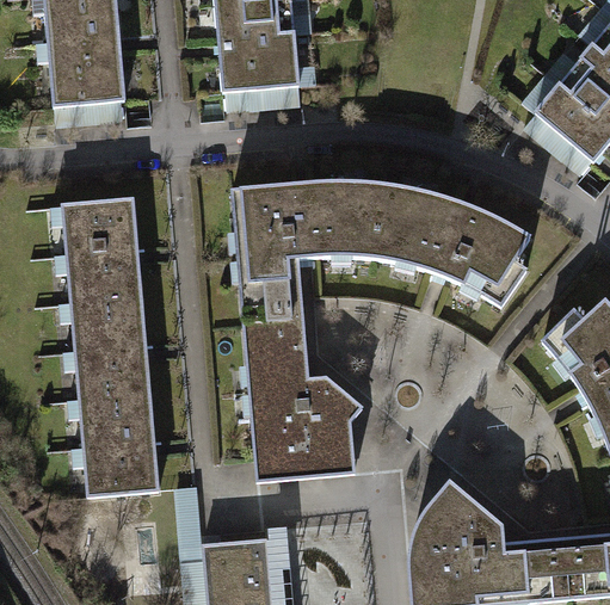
[(44,0),(54,104),(127,98),(122,41),(118,0),(44,0)]
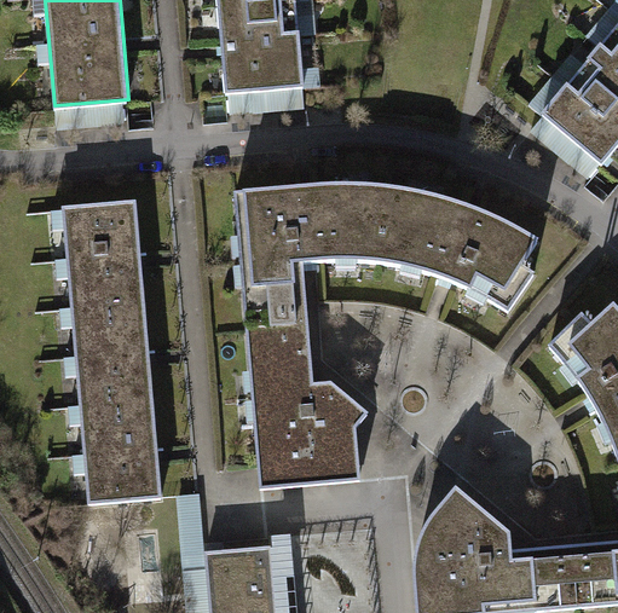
[(218,0),(223,47),(226,90),(305,85),(296,0),(218,0)]
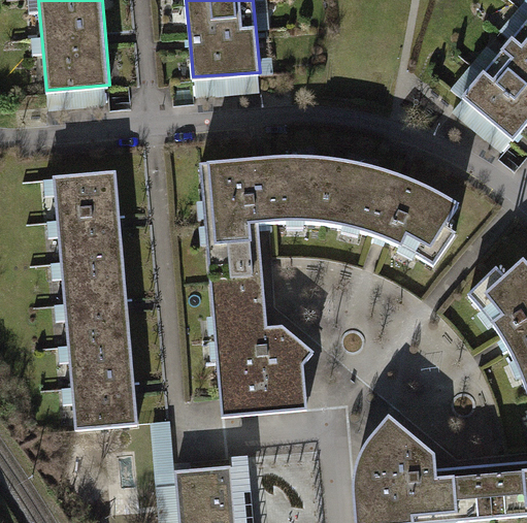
[(526,19),(464,95),(513,137),(519,130),(526,121),(526,19)]
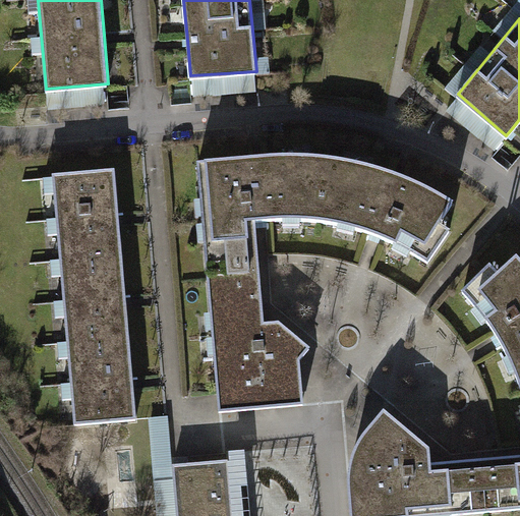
[(428,261),(462,217),(420,186),(360,169),(282,158),(195,163),(219,403),(296,396),(294,374),(293,351),(297,343),(255,308),(250,222),(262,222),(293,221),(330,219),(377,233),(428,261)]
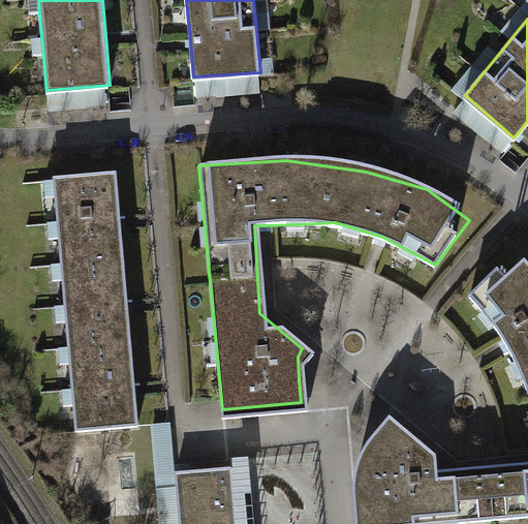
[(117,170),(55,175),(76,427),(138,422),(135,387),(128,302),(121,218),(117,170)]
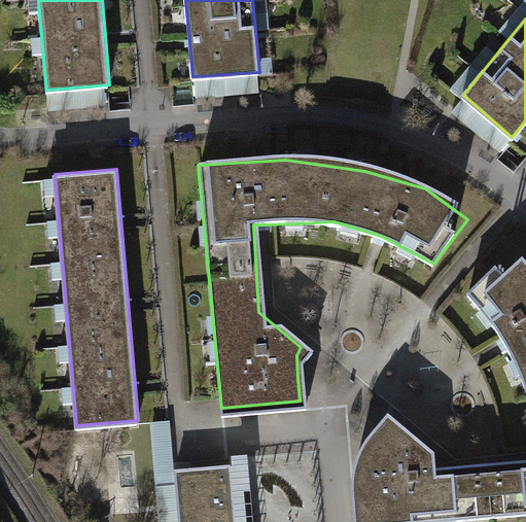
[(519,368),(525,389),(525,460),(434,470),(432,455),(387,418),(359,450),(351,479),(355,521),(427,521),(525,513),(525,265),(522,261),(487,292),(504,315),(493,323),(502,340),(519,368)]
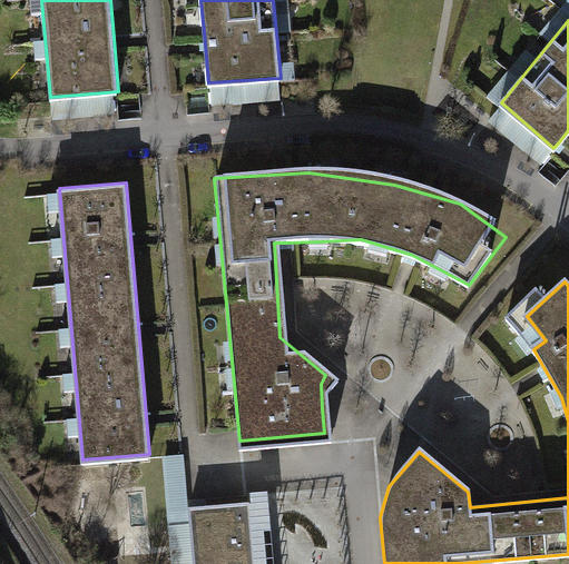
[(195,563),(256,563),(251,500),(190,505),(195,563)]
